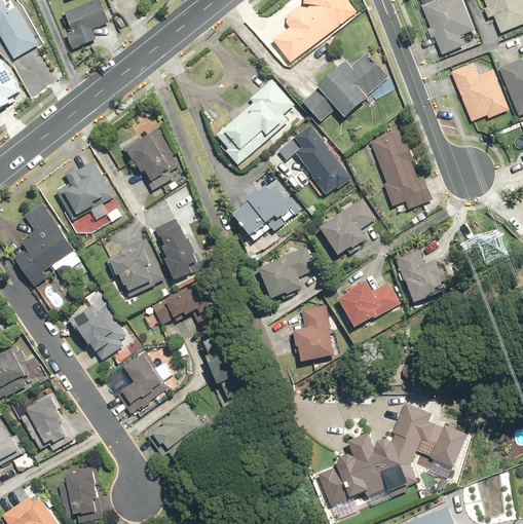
[(0,37),(2,36),(15,59),(40,44),(19,6),(12,10),(5,0),(0,0),(0,37)]
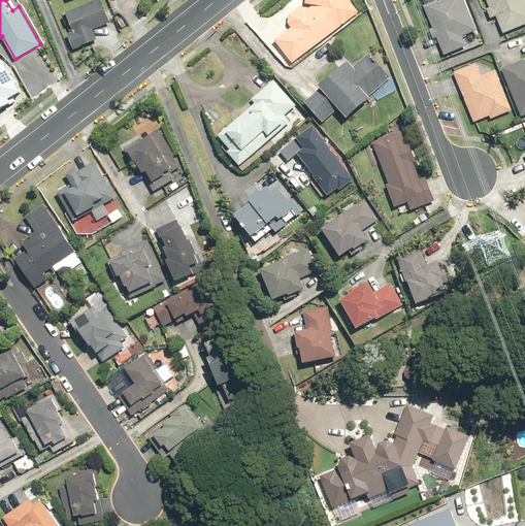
[(68,11),(74,28),(67,30),(74,48),(81,45),(98,39),(94,28),(110,22),(102,0),(96,0),(68,11)]
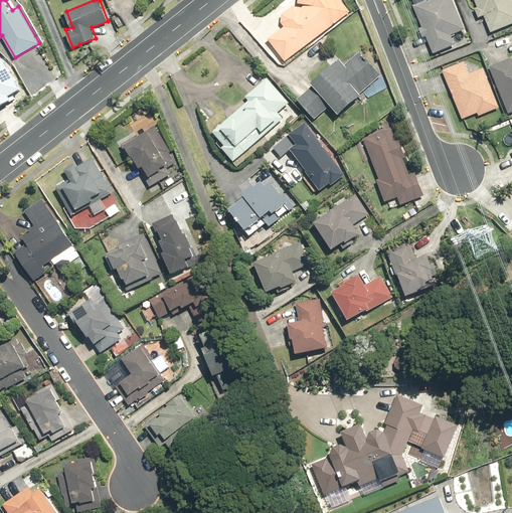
[(283,26),(267,38),(284,60),(348,11),(340,0),(297,0),(297,3),(312,5),(312,6),(300,7),(291,5),(280,14),(280,21),(283,26)]
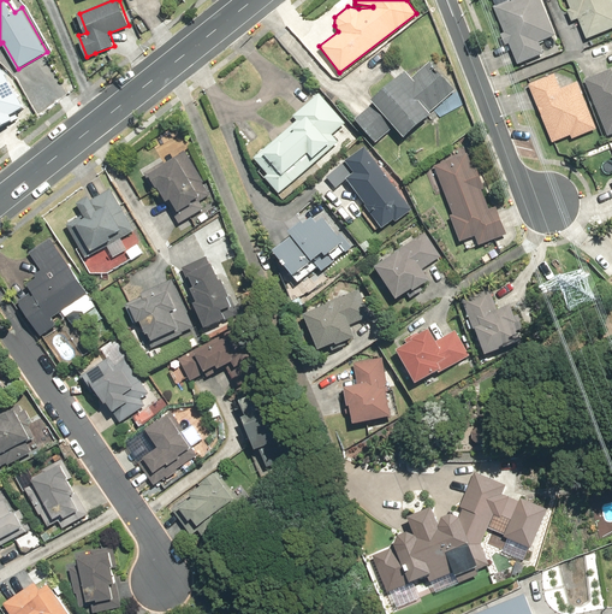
[(504,0),(493,5),(518,63),(542,52),(538,41),(553,34),(539,0),(504,0)]
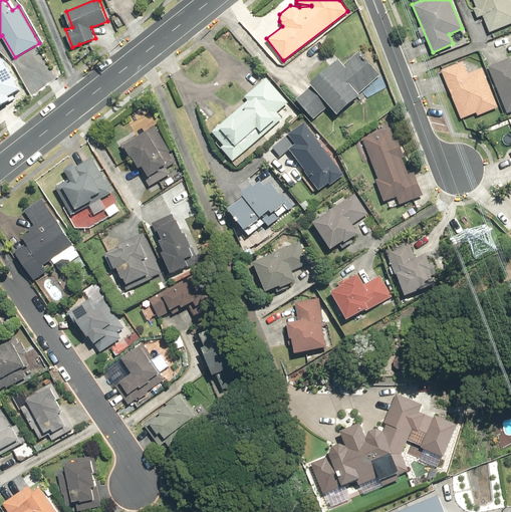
[(481,15),(488,31),(510,21),(510,0),(472,0),(475,6),(472,7),(476,17),(481,15)]
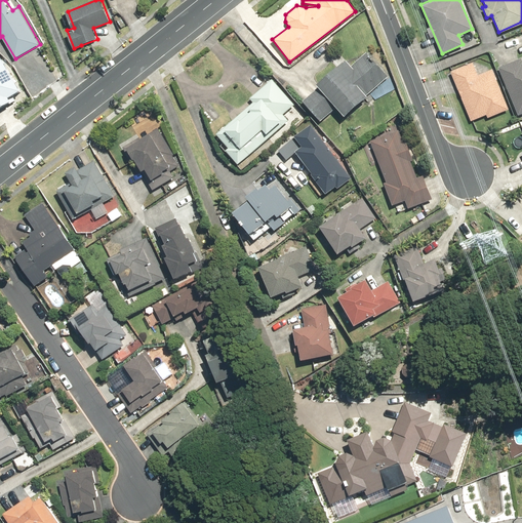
[(345,59),(316,85),(317,86),(300,101),(319,121),(335,107),(345,117),(367,96),(365,94),(388,76),(365,50),(349,65),(345,59)]
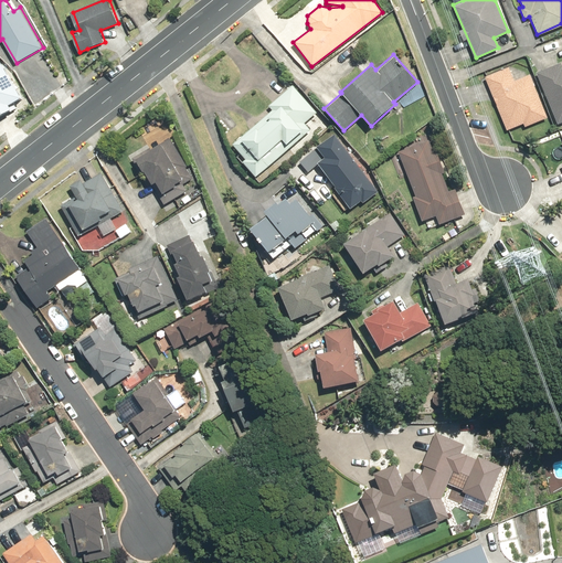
[(2,60),(0,61),(0,110),(10,106),(9,103),(23,94),(2,60)]
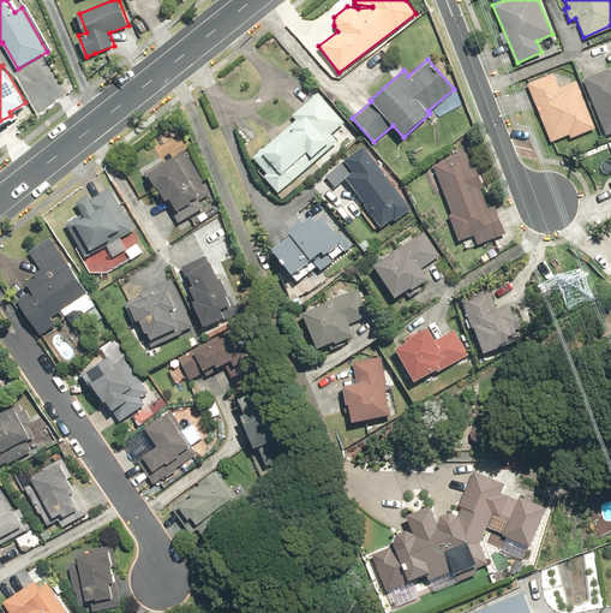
[(607,67),(582,78),(605,135),(610,131),(610,71),(610,72),(607,67)]
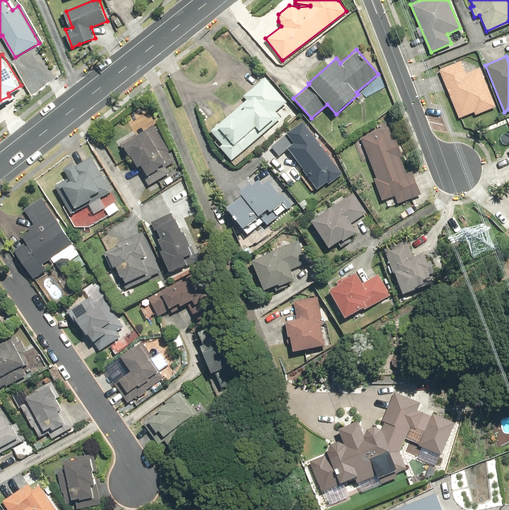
[(459,60),(438,69),(458,117),(473,111),(474,114),(495,106),(479,67),(464,73),(459,60)]
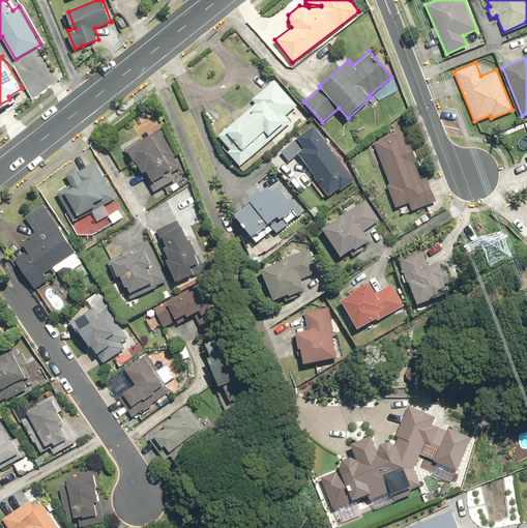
[(255,103),(217,135),(230,149),(227,152),(238,166),(290,121),(285,115),(296,105),(273,79),(251,98),(255,103)]
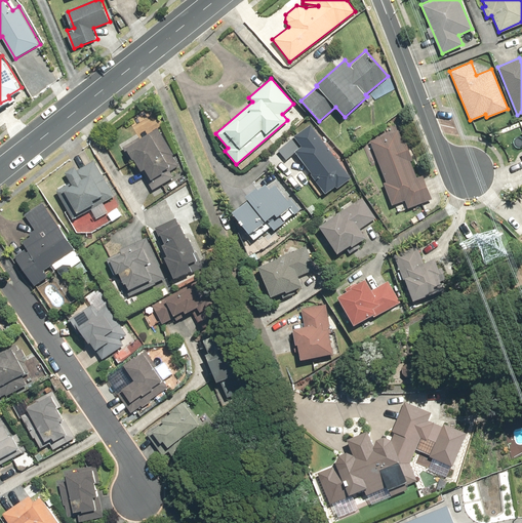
[(351,177),(310,123),(293,135),(300,146),(294,151),(312,174),(311,174),(324,193),(334,186),(336,188),(351,177)]
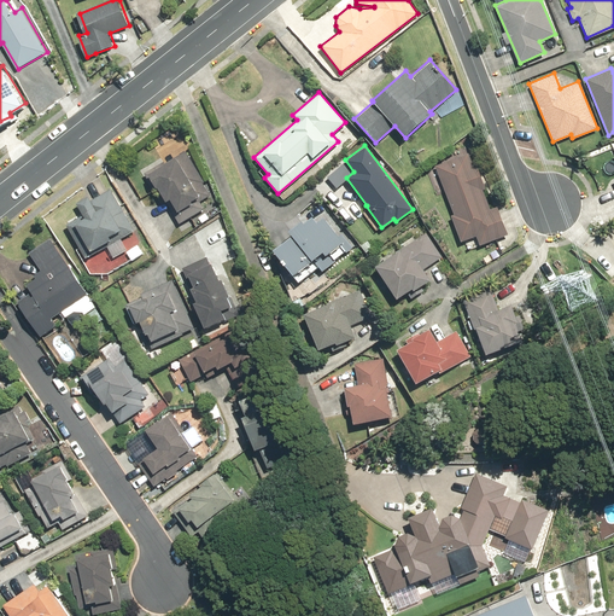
[(152,182),(176,224),(203,208),(198,202),(209,196),(202,184),(203,182),(185,151),(164,163),(163,161),(144,173),(150,184),(152,182)]
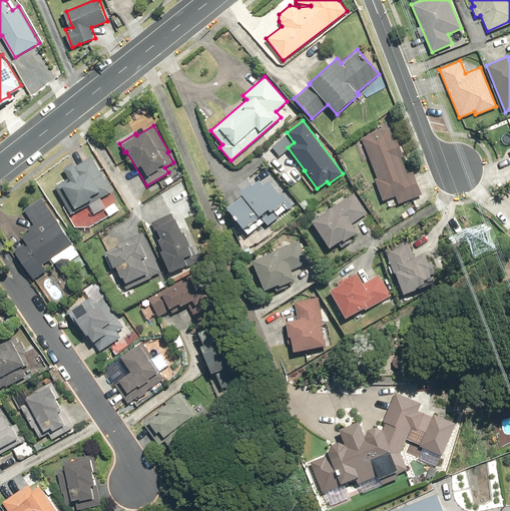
[(389,126),(361,136),(376,177),(374,178),(382,200),(395,195),(398,202),(421,194),(412,170),(406,172),(400,156),(403,155),(395,135),(392,136),(389,126)]
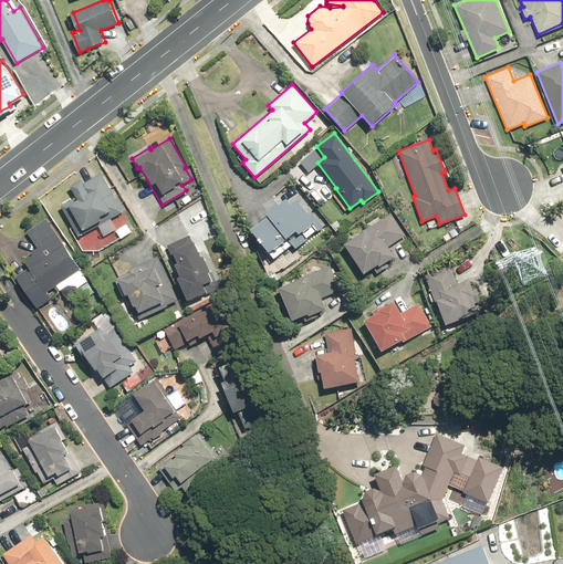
[(75,197),(60,205),(77,236),(123,210),(100,171),(82,183),(80,179),(69,186),(75,197)]
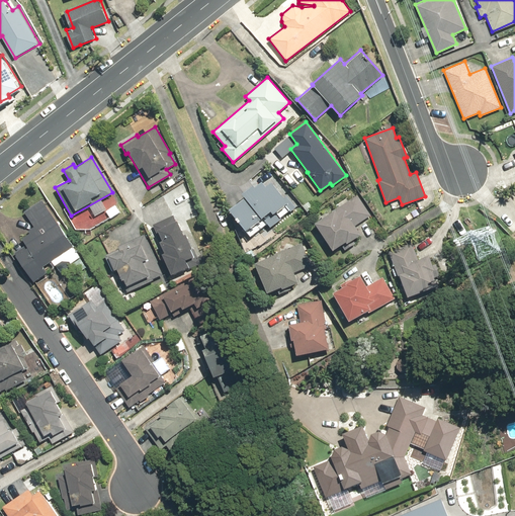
[(246,197),(231,210),(251,236),(266,223),(270,227),(278,220),(278,219),(280,217),(281,218),(295,205),(286,194),(283,197),(271,183),(266,187),(263,183),(257,188),(255,186),(244,195),(246,197)]
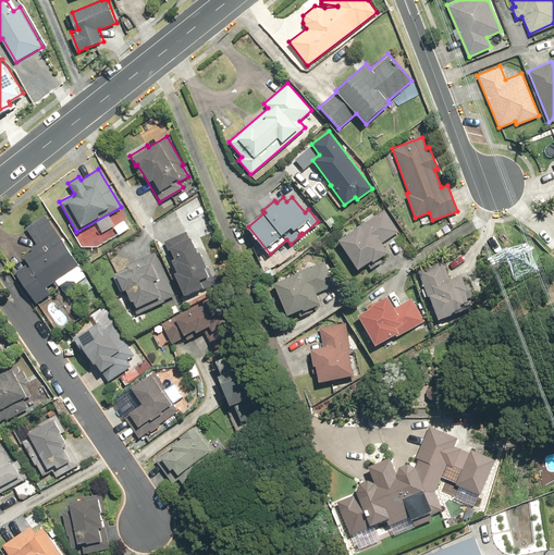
[(358,229),(339,241),(358,270),(372,260),(373,262),(389,253),(381,242),(397,231),(383,209),(356,226),(358,229)]
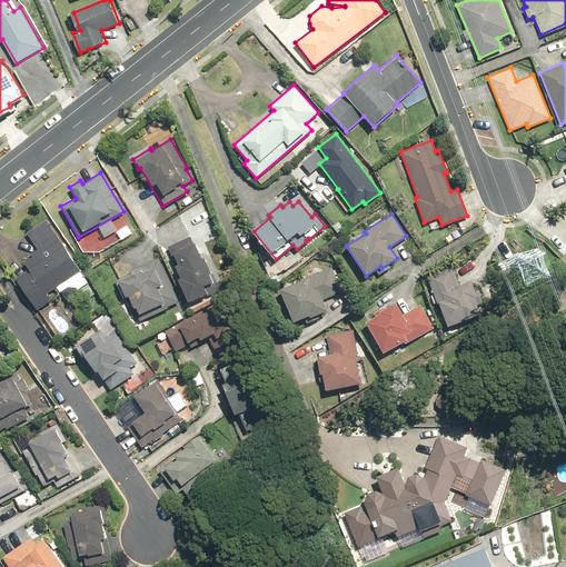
[(28,268),(13,278),(37,309),(51,299),(48,294),(57,287),(60,291),(68,286),(76,287),(78,288),(87,281),(88,281),(45,218),(26,231),(37,248),(30,252),(32,256),(23,262),(28,268)]
